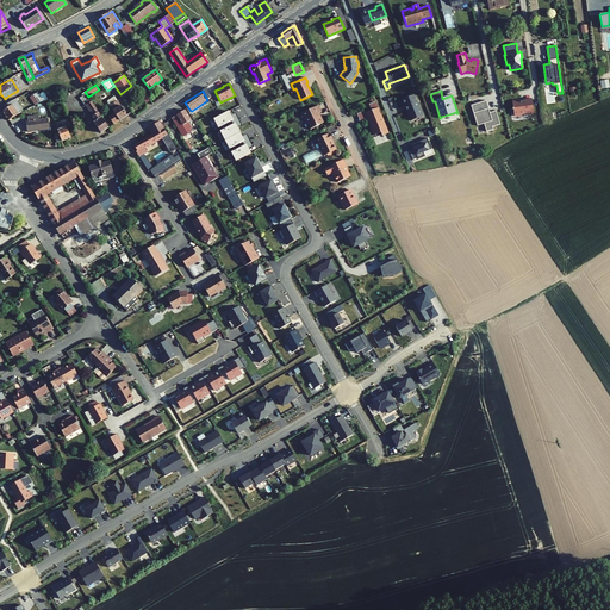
[(150,100),(144,92),(141,94),(147,103),(150,100)]
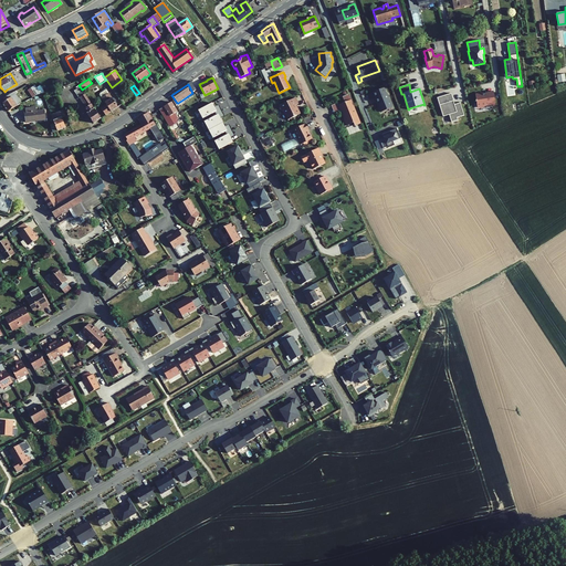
[(94,123),(101,118),(82,90),(80,86),(76,88),(74,91),(79,98),(81,96),(87,106),(85,107),(88,113),(87,113),(94,123)]
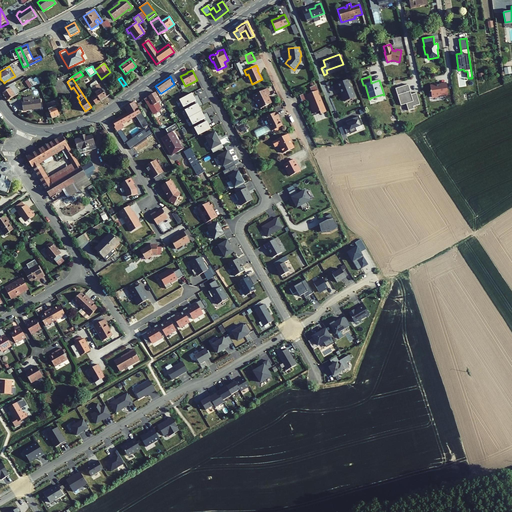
[(355,97),(347,79),(337,84),(339,88),(340,88),(345,101),(355,97)]
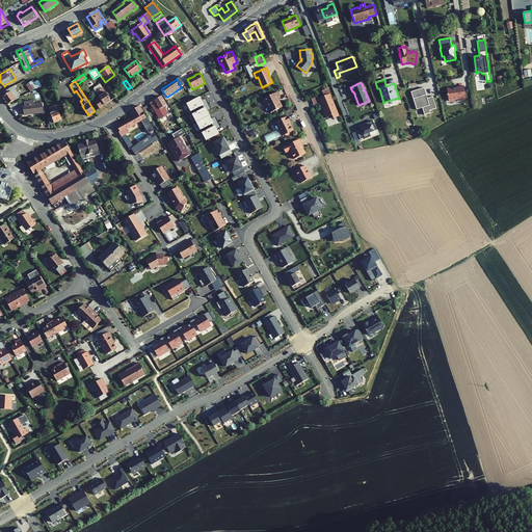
[(99,108),(111,101),(100,84),(95,87),(94,89),(98,96),(92,99),(99,108)]
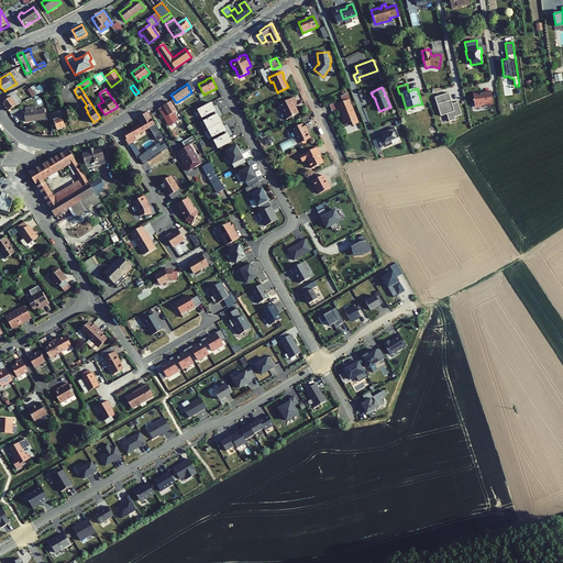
[(493,105),(490,90),(485,91),(485,92),(473,95),(474,100),(473,100),(473,101),(474,101),(474,107),(483,106),(483,107),(489,106),(489,105),(493,105)]
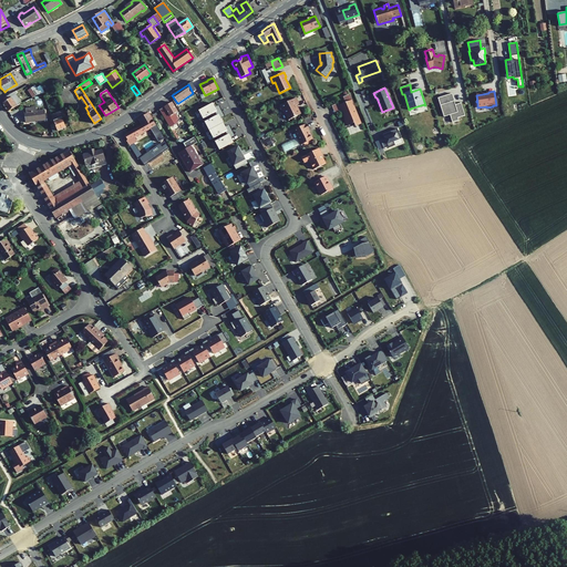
[(2,103),(8,112),(21,103),(13,92),(2,99),(4,102),(2,103)]
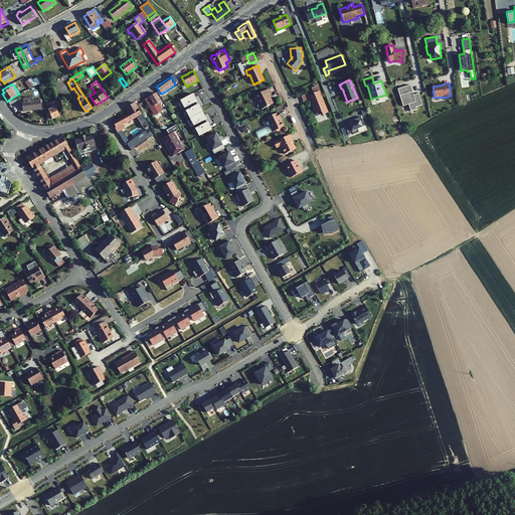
[(410,84),(398,89),(403,106),(409,105),(411,112),(416,110),(416,107),(422,105),(418,93),(413,95),(410,84)]
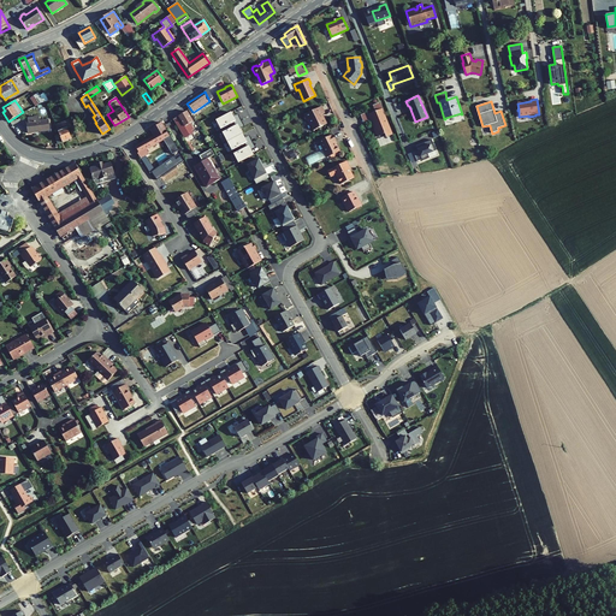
[(377,137),(385,134),(386,137),(392,135),(379,104),(373,106),(375,112),(369,114),(372,120),(374,126),(375,125),(377,128),(374,129),(377,137)]
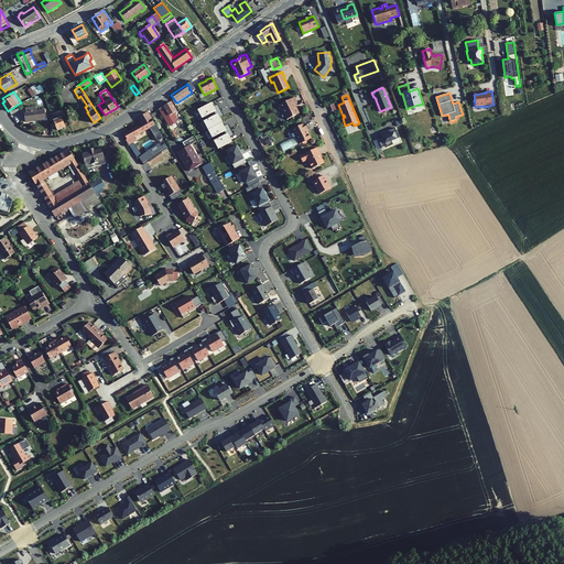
[(78,98),(85,107),(87,106),(80,96),(78,98)]
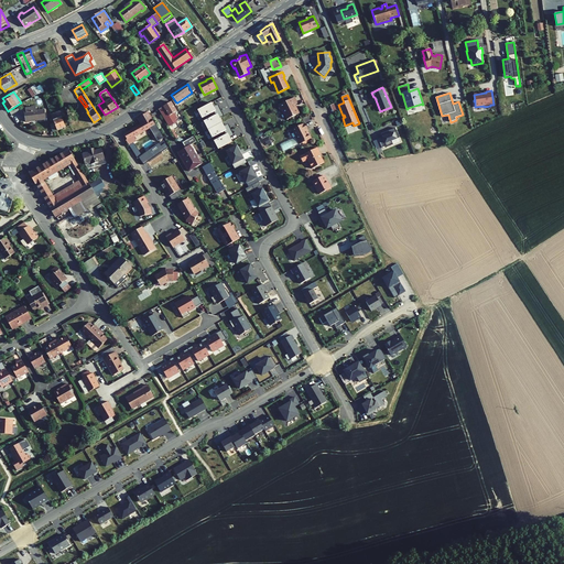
[(294,97),(279,105),(282,111),(283,110),(288,119),(299,114),(294,105),(297,104),(294,97)]
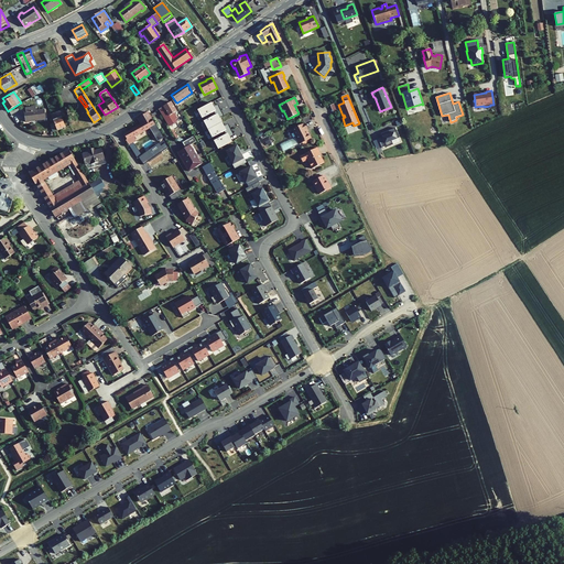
[(159,109),(169,127),(176,122),(175,119),(177,118),(174,114),(176,111),(171,101),(159,109)]
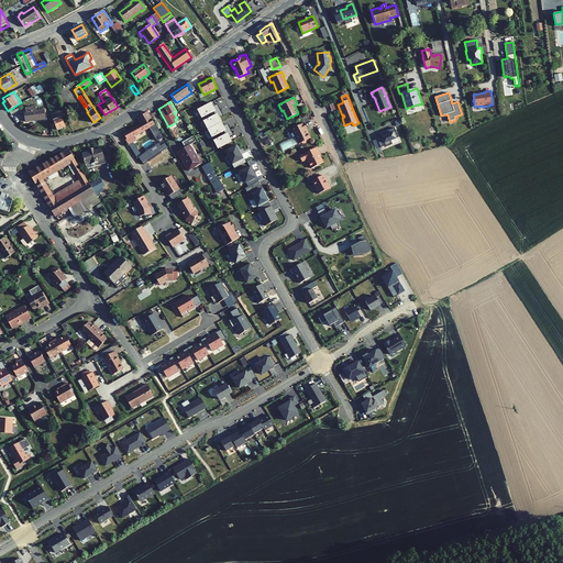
[(213,107),(211,102),(197,110),(201,118),(213,111),(211,108),(213,107)]
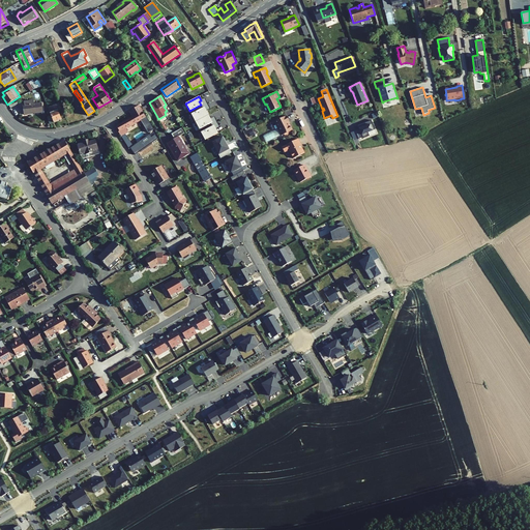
[(311,98),(314,107),(320,104),(318,98),(317,96),(311,98)]
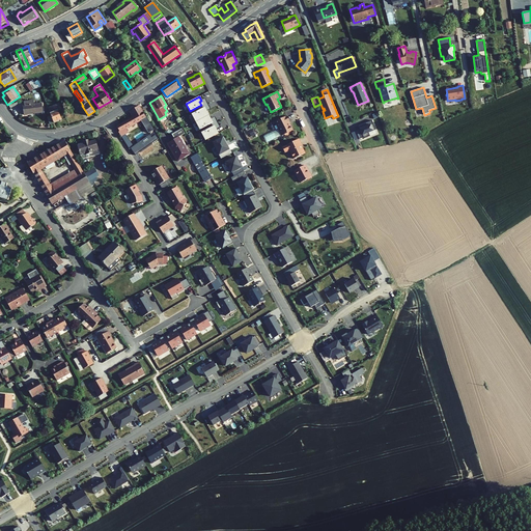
[(24,114),(43,112),(42,104),(34,104),(34,101),(23,102),(24,106),(23,106),(24,114)]
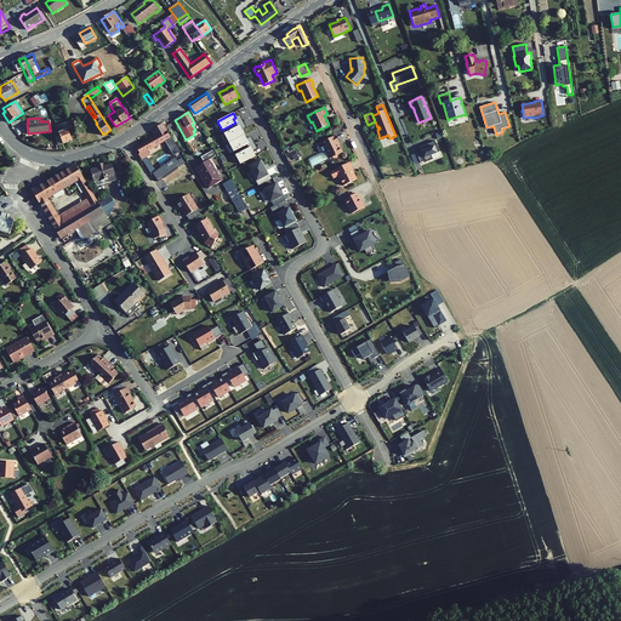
[(56,127),(63,143),(72,140),(68,129),(72,127),(70,121),(56,127)]
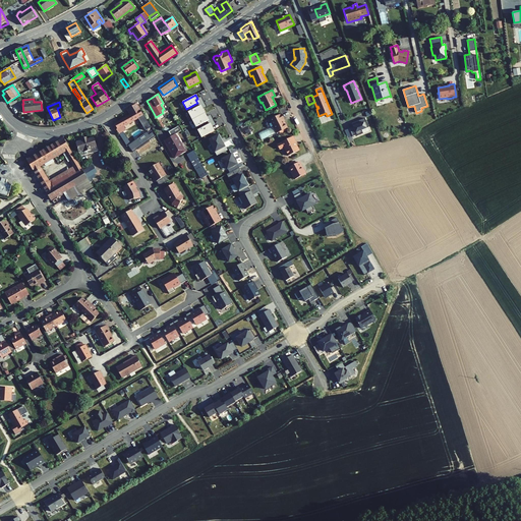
[(116,129),(119,134),(126,129),(123,126),(137,118),(146,130),(152,127),(143,114),(142,115),(136,104),(127,109),(130,115),(114,124),(117,129),(116,129)]
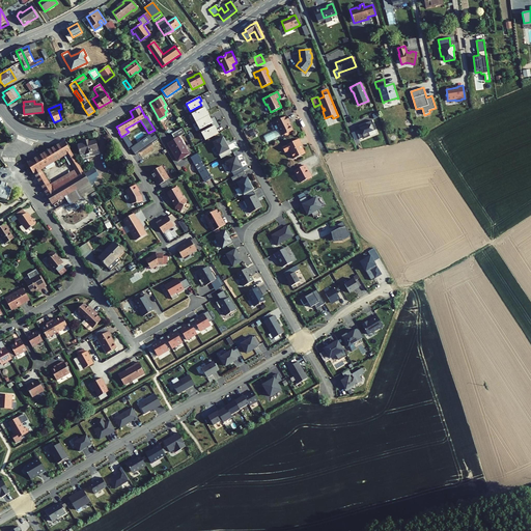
[(205,112),(203,108),(192,114),(195,122),(208,115),(206,111),(205,112)]
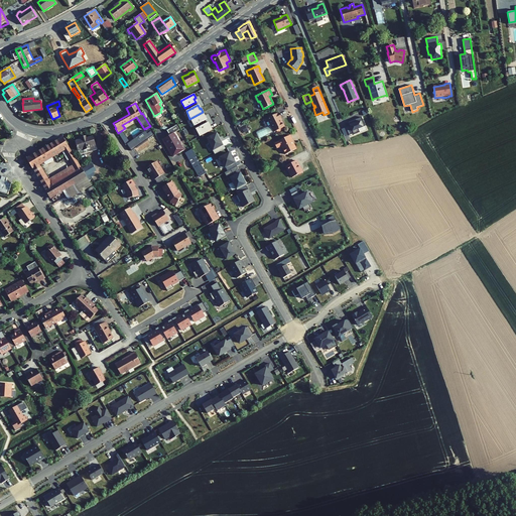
[(205,116),(203,112),(189,119),(194,126),(205,120),(204,117),(205,116)]
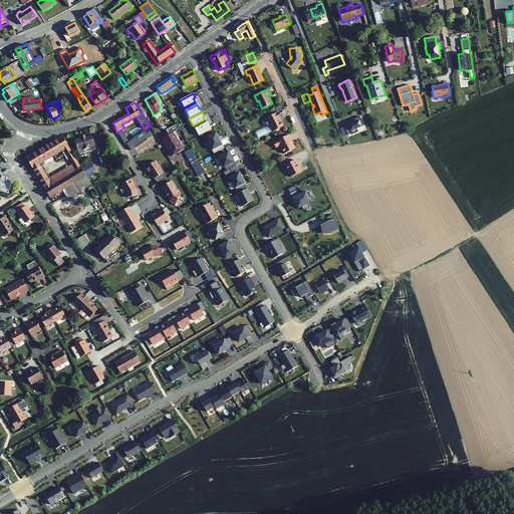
[(273,131),(273,132),(283,126),(279,118),(280,118),(277,112),(266,117),(270,124),(273,131)]
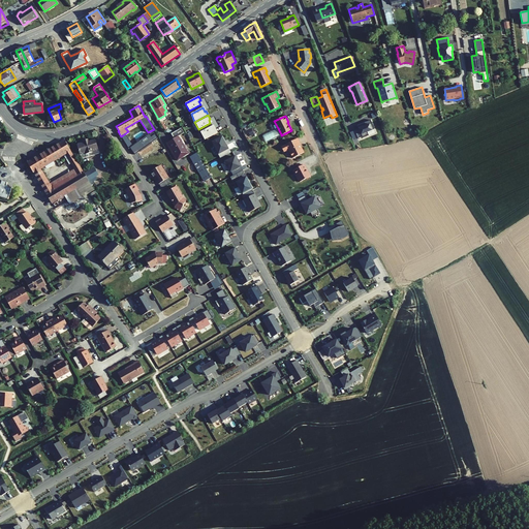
[(374,129),(371,120),(361,124),(362,125),(358,126),(359,128),(354,130),(358,138),(362,136),(363,138),(369,135),(367,131),(374,129)]
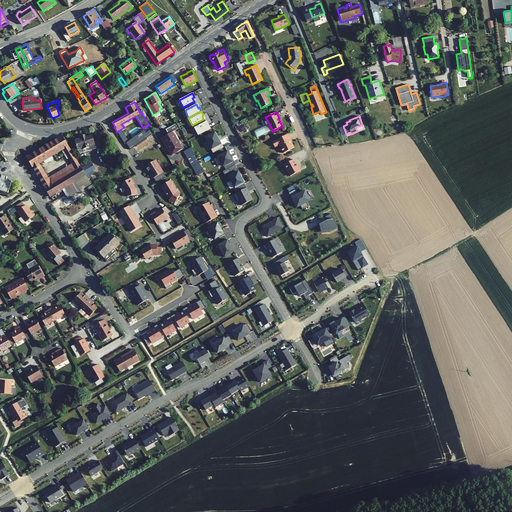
[(207,126),(205,122),(194,128),(198,135),(211,129),(209,125),(207,126)]
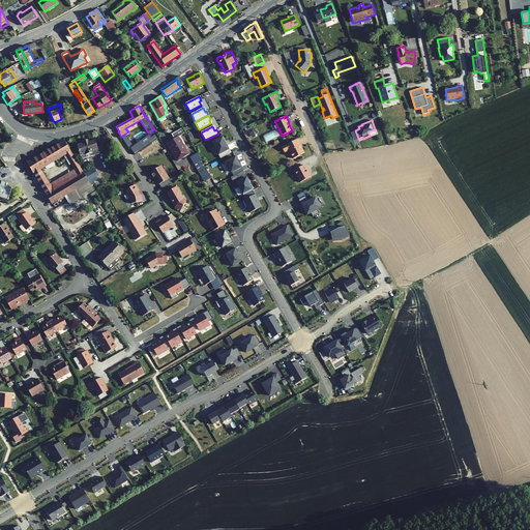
[(167,144),(177,160),(189,153),(179,137),(184,134),(181,128),(172,134),(175,139),(167,144)]
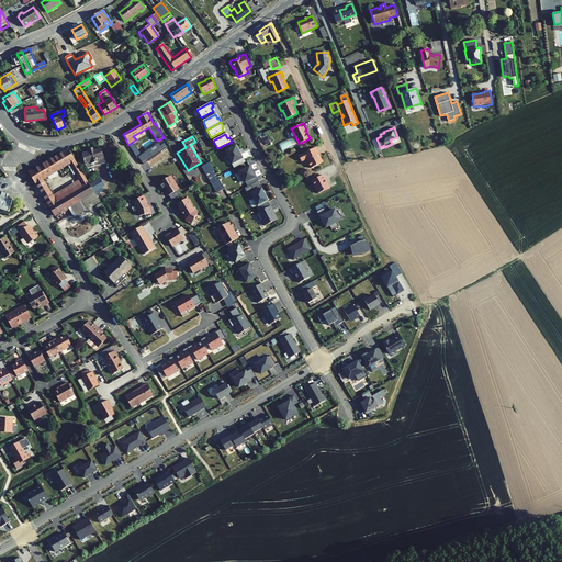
[(279,144),(282,152),(299,143),(295,136),(279,144)]
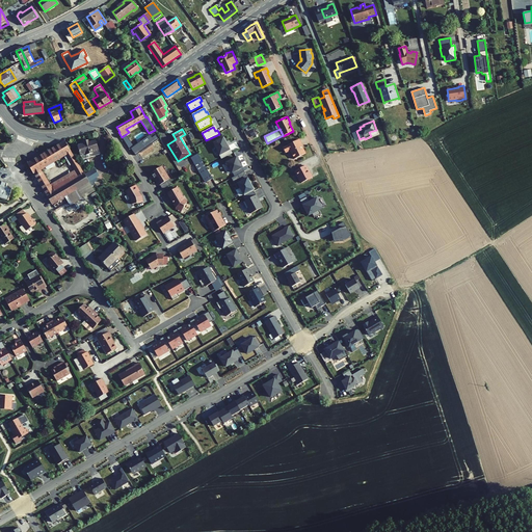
[(150,140),(157,135),(155,132),(147,136),(150,140)]
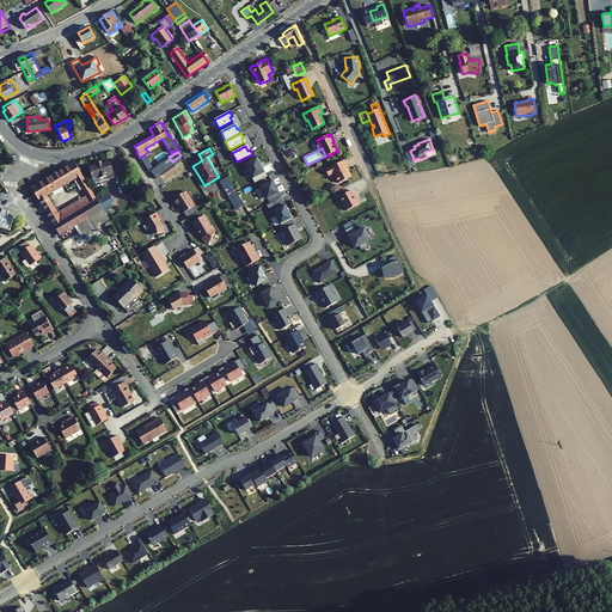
[(140,158),(148,171),(153,167),(145,155),(140,158)]
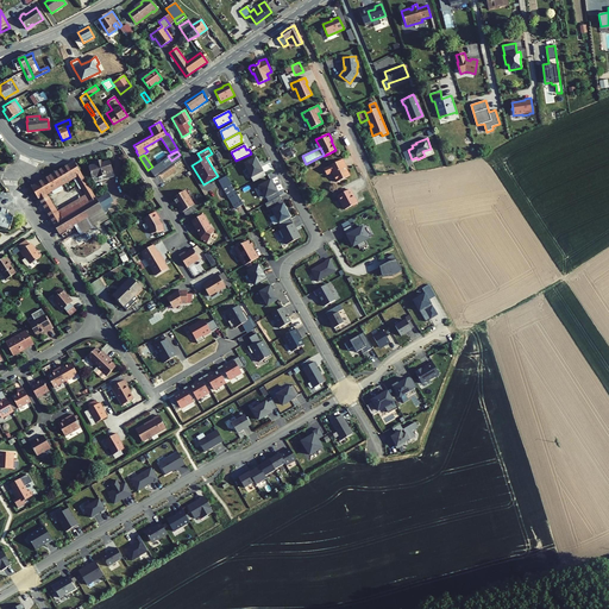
[(150,170),(155,177),(174,164),(171,161),(168,156),(152,167),(148,170),(149,171),(150,170)]
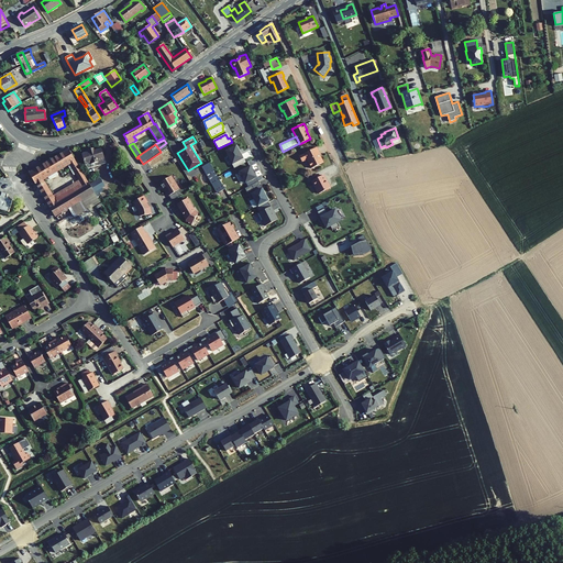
[(241,153),(236,145),(225,151),(232,164),(234,168),(238,166),(245,162),(243,158),(241,154),(241,153)]
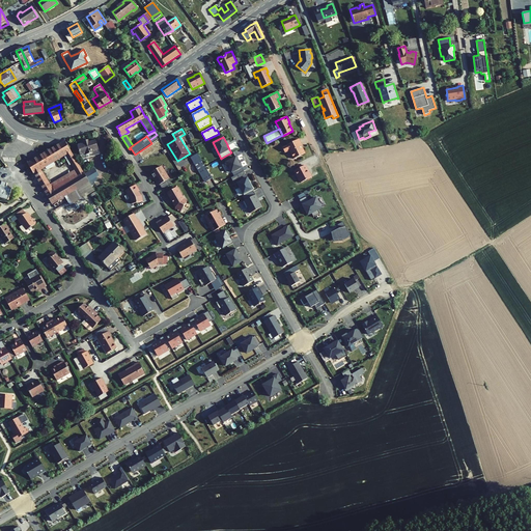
[(288,150),(294,159),(305,154),(300,145),(301,144),(299,139),(282,147),(284,152),(288,150)]
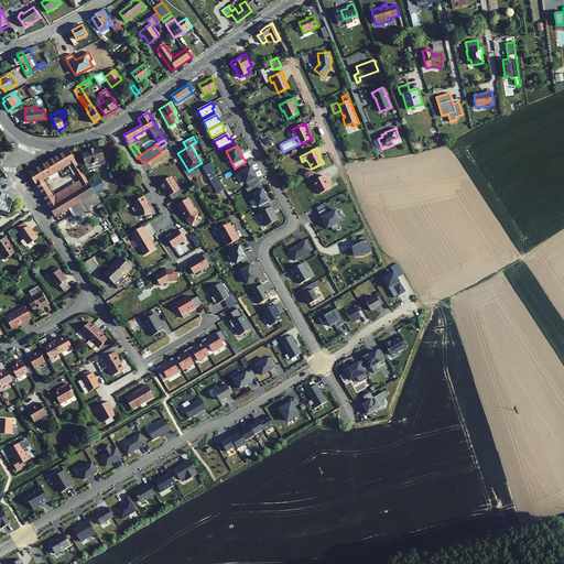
[(83,154),(85,164),(90,163),(91,167),(106,164),(101,149),(94,151),(94,149),(89,151),(89,152),(86,153),(83,154)]
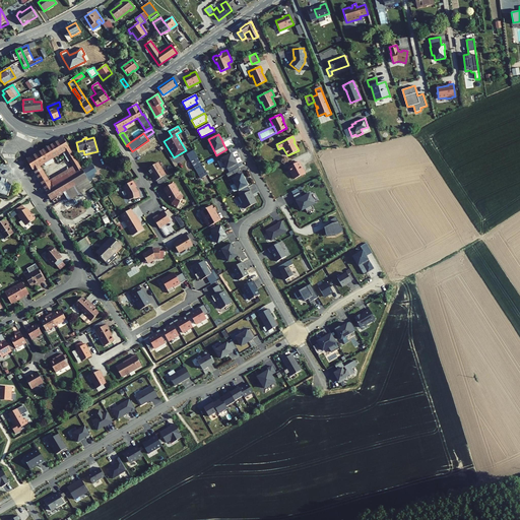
[(69,148),(63,138),(38,153),(44,164),(63,152),(65,150),(71,160),(74,167),(77,173),(76,173),(81,182),(86,178),(87,178),(83,171),(82,170),(69,148)]
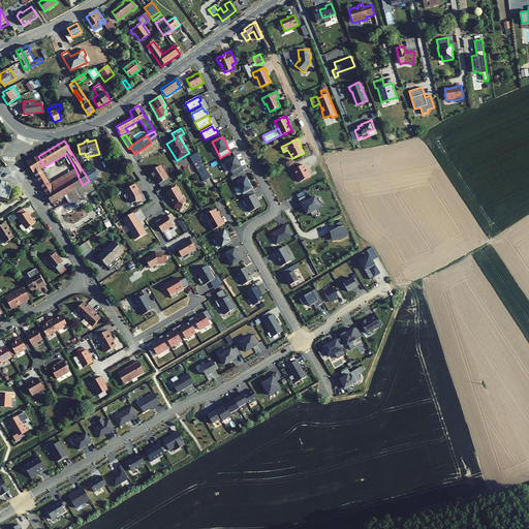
[(190,157),(204,181),(211,178),(196,153),(190,157)]
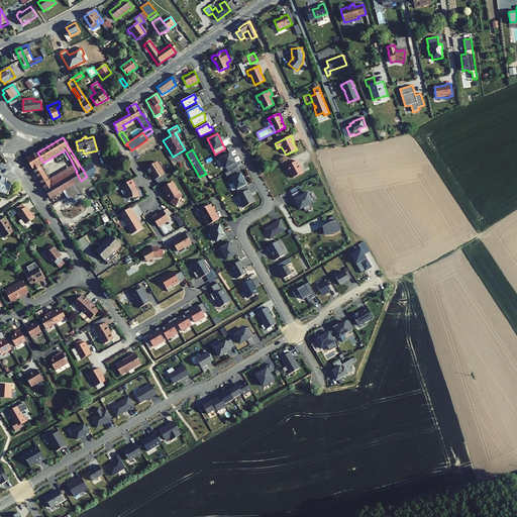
[(33,154),(38,165),(43,163),(37,152),(33,154)]
